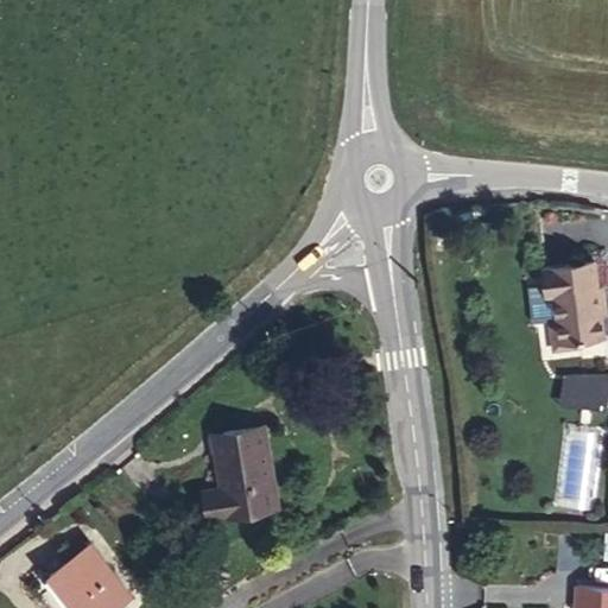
[(603,286),(599,287),(595,260),(546,267),(550,295),(555,293),(558,322),(551,322),(555,349),(581,346),(580,339),(586,339),(586,337),(605,335),(602,312),(606,311),(603,286)]
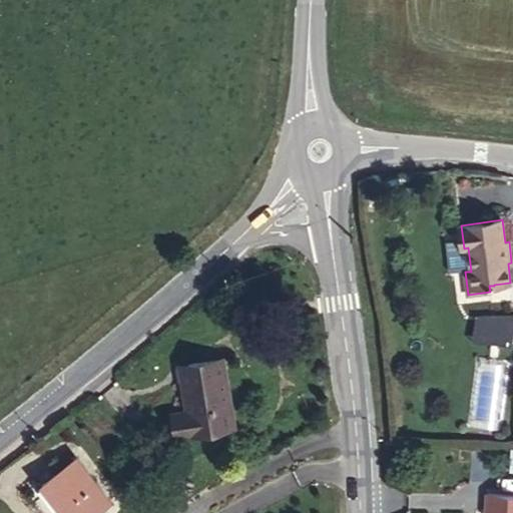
[(512,316),(478,315),(476,344),(512,346),(512,316)]
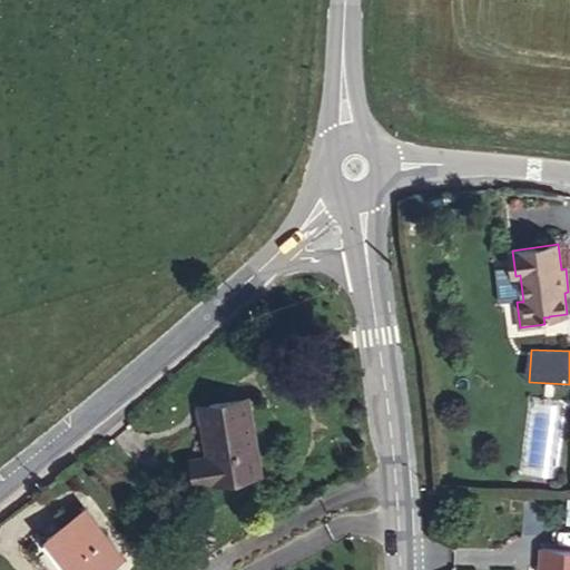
[(195,484),(259,474),(247,396),(199,405),(209,457),(192,459),(195,484)]
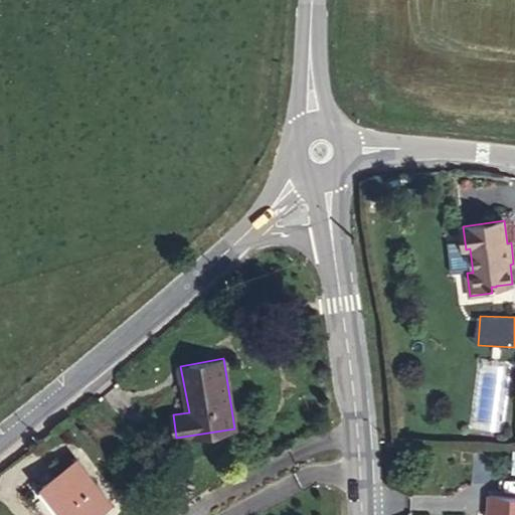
[(64,514),(96,514),(111,503),(76,459),(42,486),(64,514)]
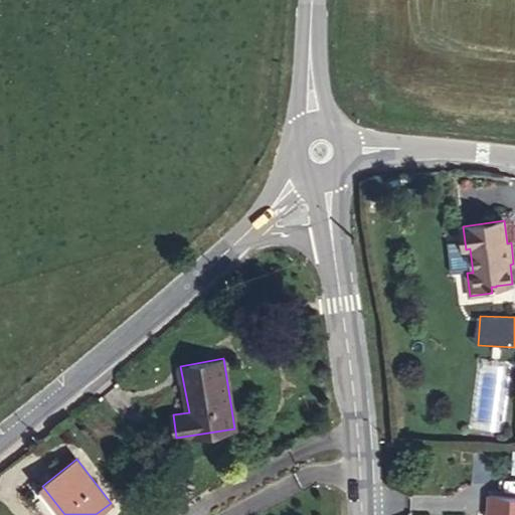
[(487,514),(514,514),(514,497),(489,496),(487,514)]
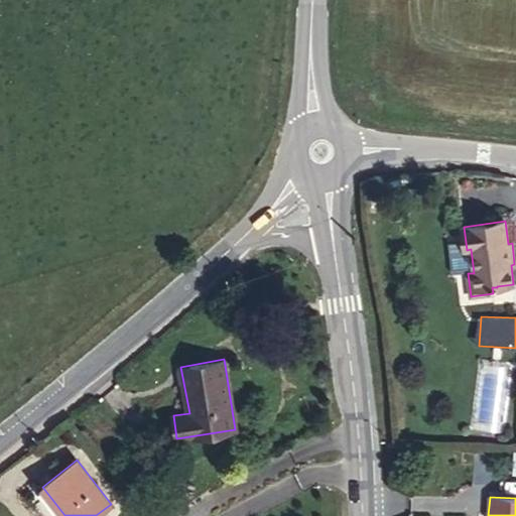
All buildings are outlined.
